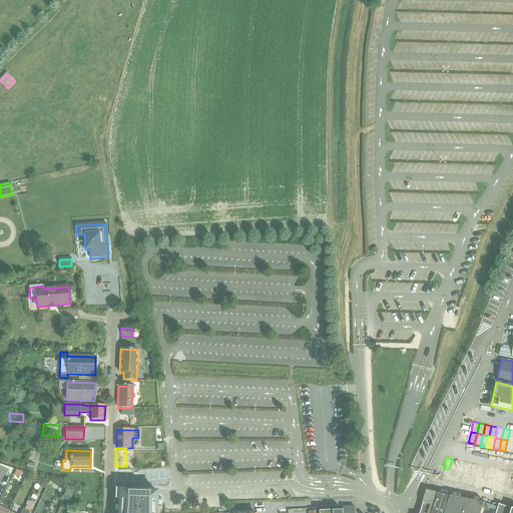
[(452,459),(449,469),(455,471),(458,460),(452,459)]
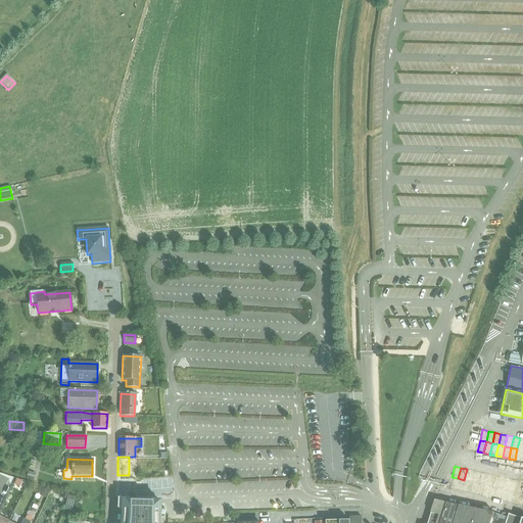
[(467,469),(464,480),(471,481),(473,470),(467,469)]
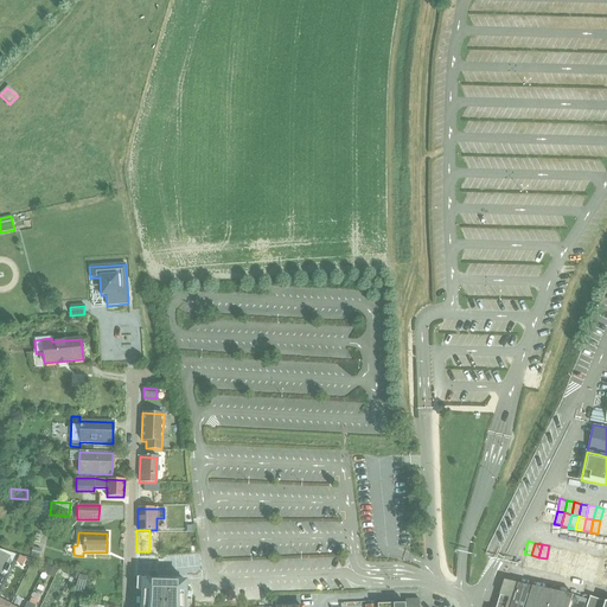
[(549,545),(547,558),(554,561),(556,548),(549,545)]
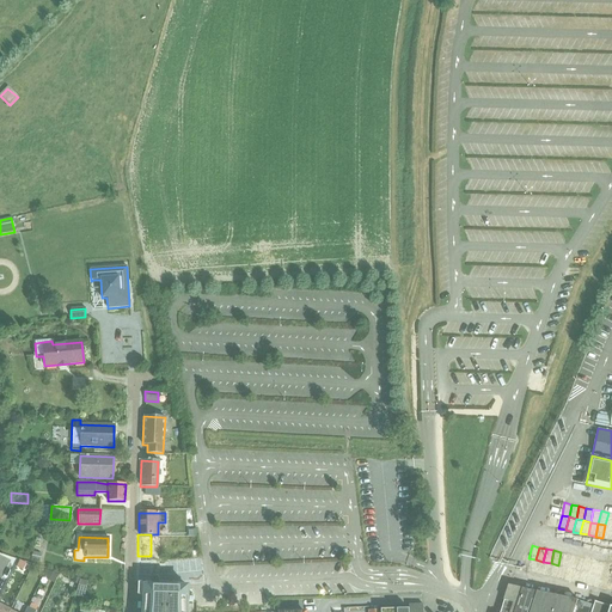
[(561,552),(558,565),(565,567),(568,554),(561,552)]
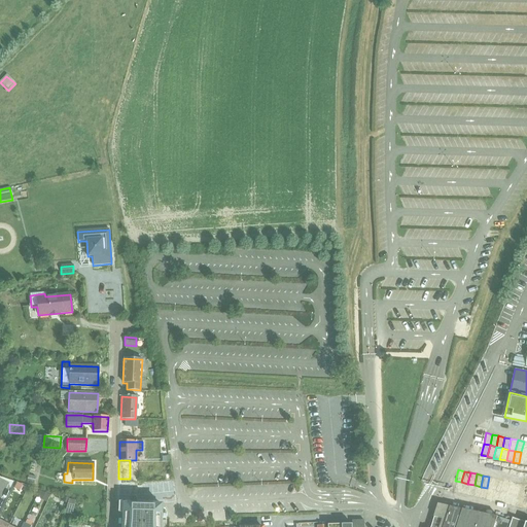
[(489,477),(487,488),(493,489),(495,479),(489,477)]
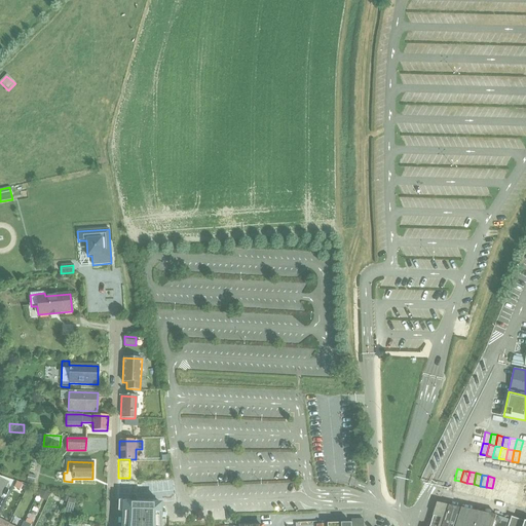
[(494,478),(492,488),(498,490),(500,479),(494,478)]
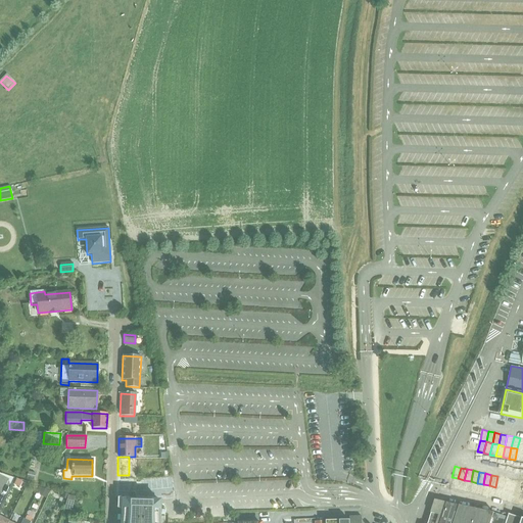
[(497,476),(495,487),(502,488),(505,477),(497,476)]
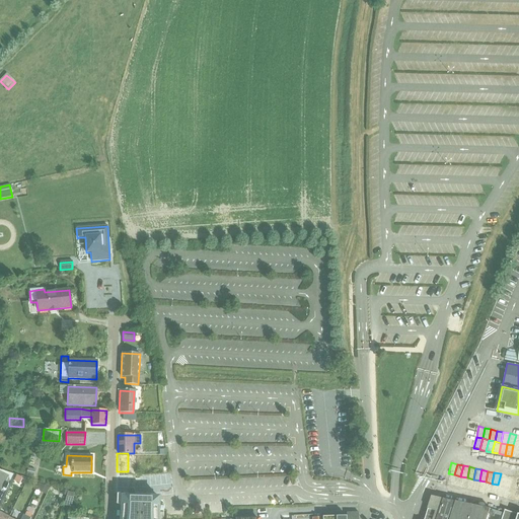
[(448,473),(446,485),(452,486),(454,474),(448,473)]
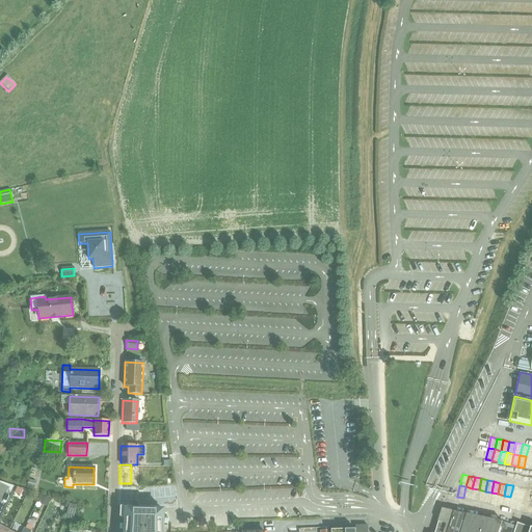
[(513,485),(510,497),(516,498),(520,487),(513,485)]
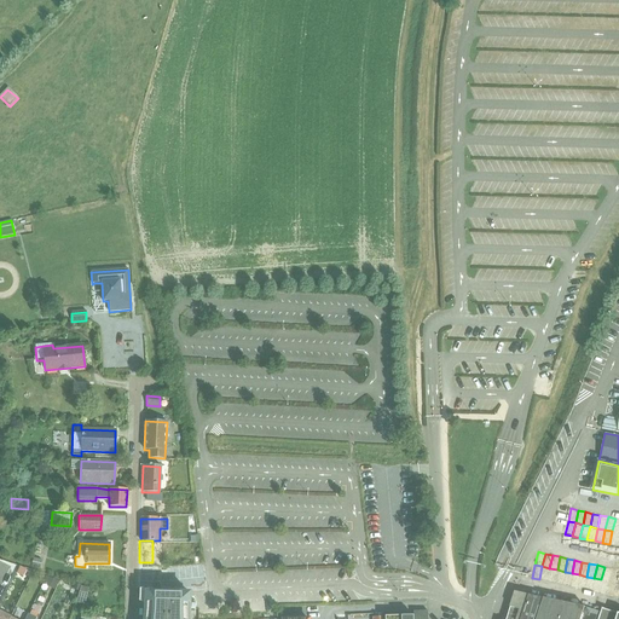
[(542,566),(539,579),(547,580),(549,568),(542,566)]
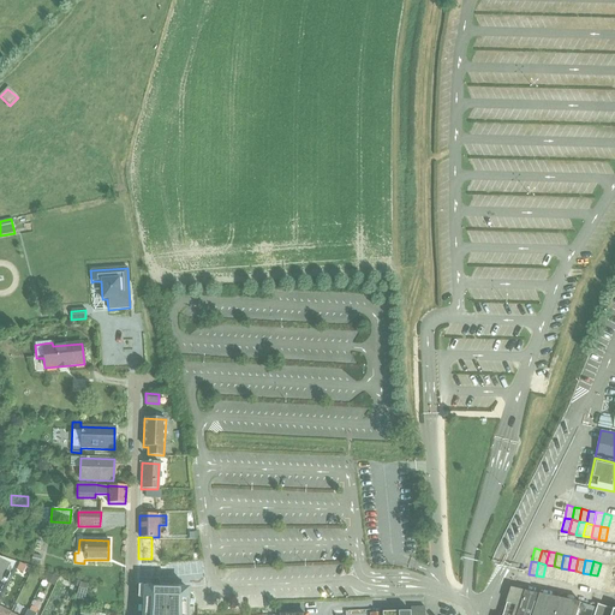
[(21,563),(17,571),(27,575),(30,568),(21,563)]
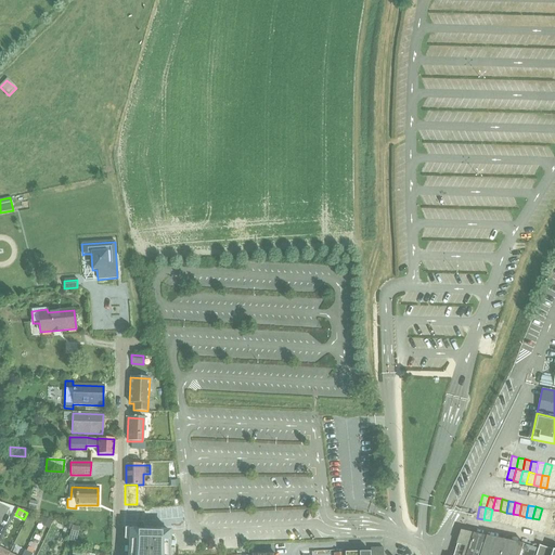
[(542,508),(539,519),(545,521),(549,510),(542,508)]
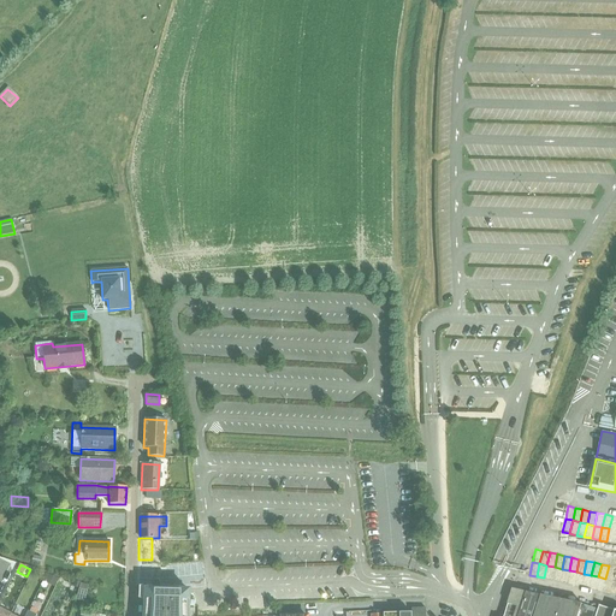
[(546,566),(544,578),(551,580),(555,567),(546,566)]
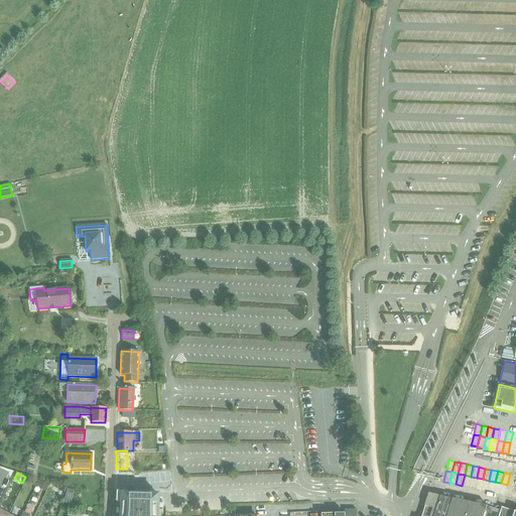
[(510,474),(507,485),(513,486),(515,476),(510,474)]
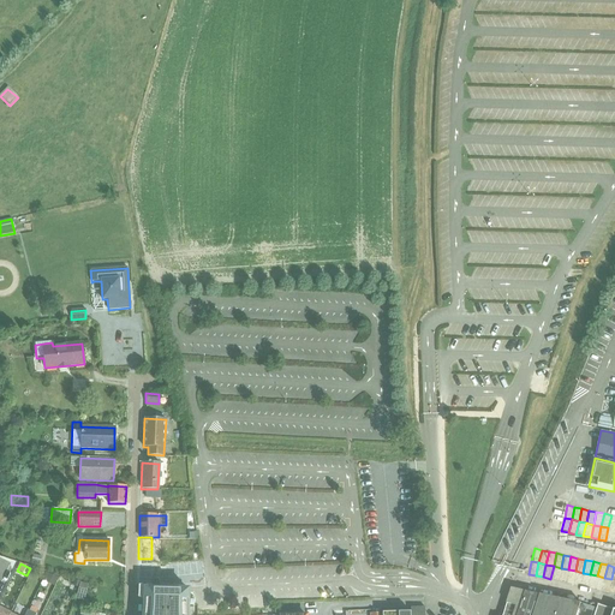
[(554,566),(550,579),(557,580),(561,568),(554,566)]
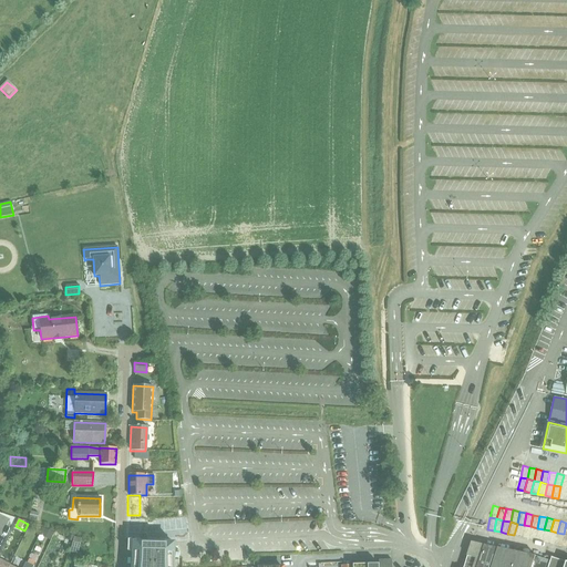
[(517,524),(514,535),(521,537),(524,525),(517,524)]
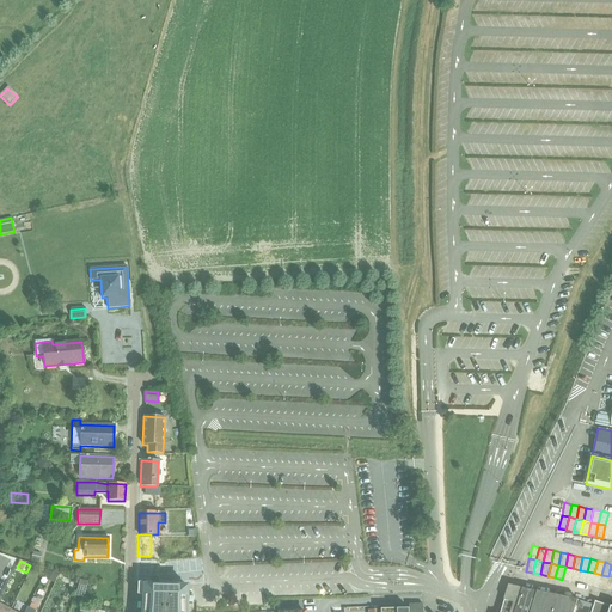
[(565,567),(562,580),(569,581),(573,568),(565,567)]
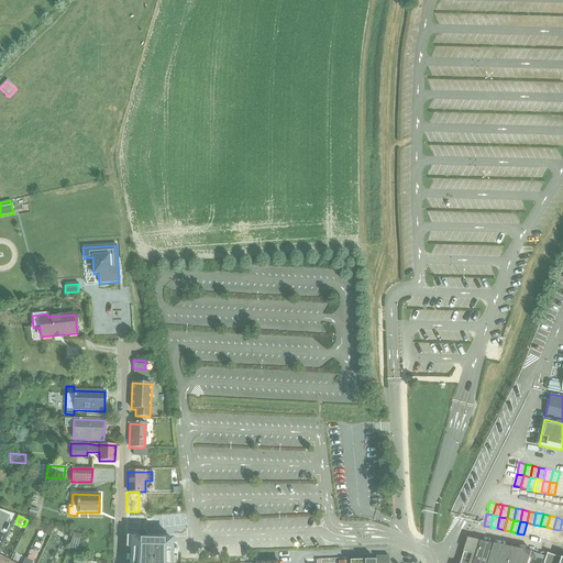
[(527,522),(523,534),(531,536),(533,525),(527,522)]
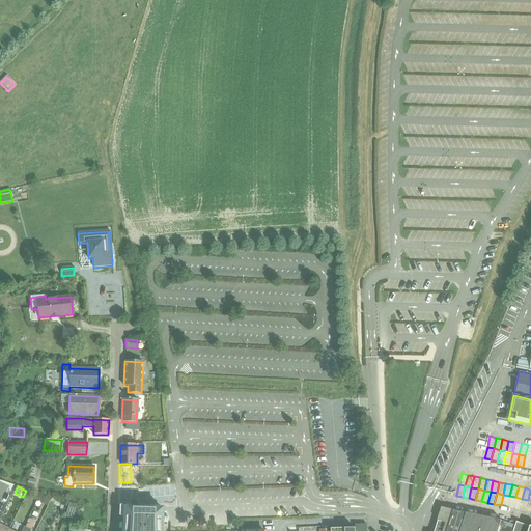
[(40,494),(37,501),(48,505),(51,498),(40,494)]
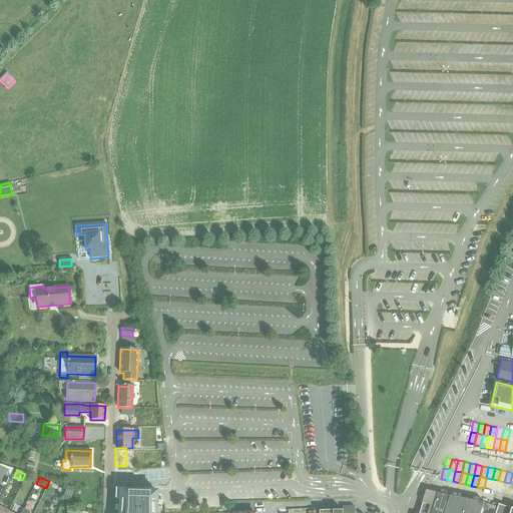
[(486,478),(484,488),(490,490),(492,479),(486,478)]
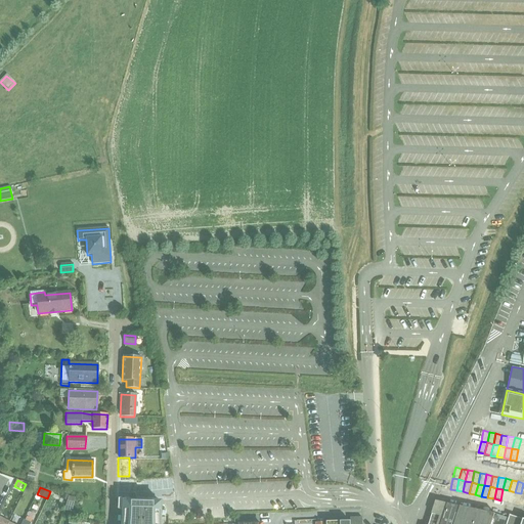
[(503,489),(500,500),(507,501),(509,490),(503,489)]
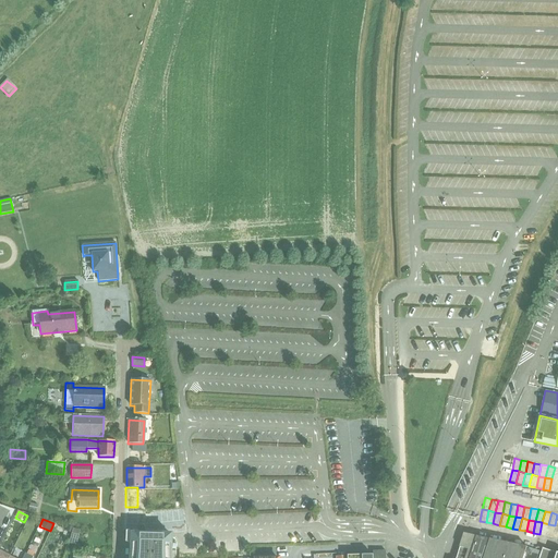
[(542,522),(540,534),(546,535),(548,524),(542,522)]
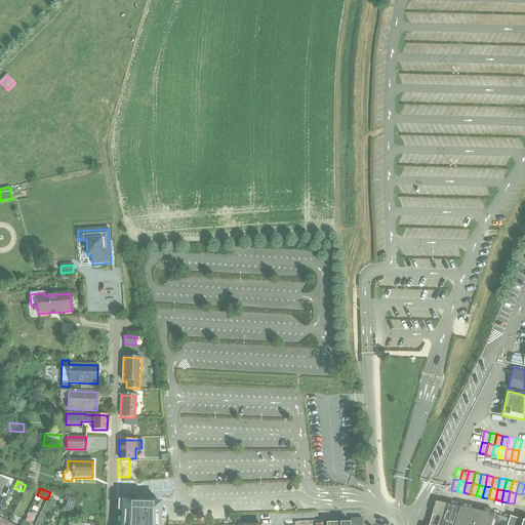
[(516,493),(514,503),(520,506),(522,494),(516,493)]
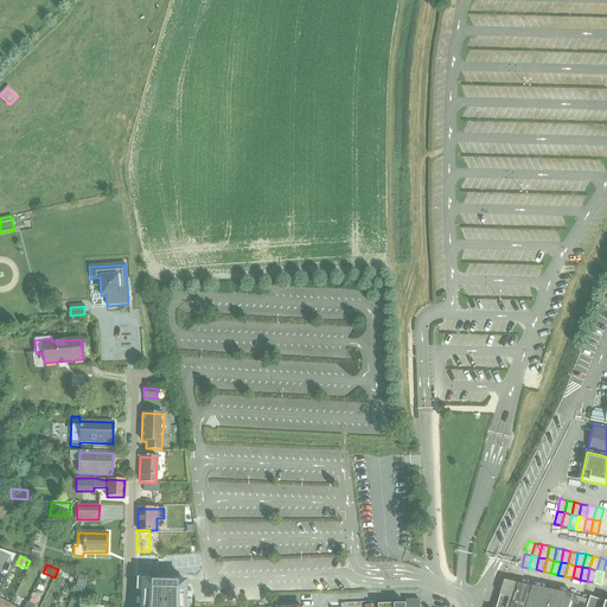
[(77,579),(76,586),(83,587),(87,576),(78,574),(77,579)]
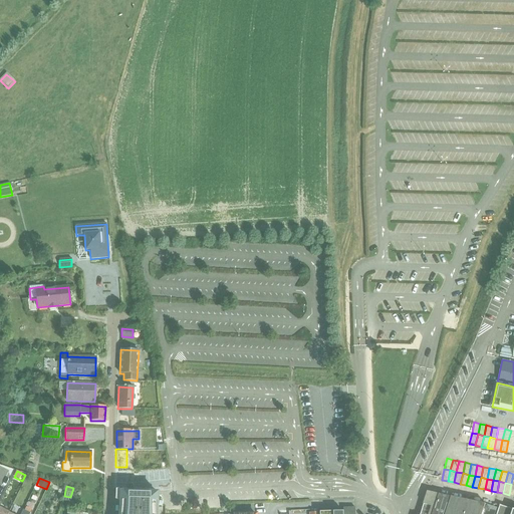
[(25,500),(35,501),(36,489),(26,488),(25,500)]
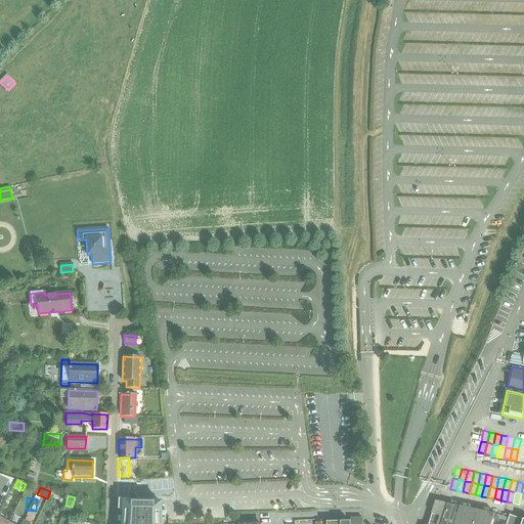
[(443,517),(447,504),(435,500),(432,514),(430,518),(428,523),(440,523),(441,523),(443,517)]
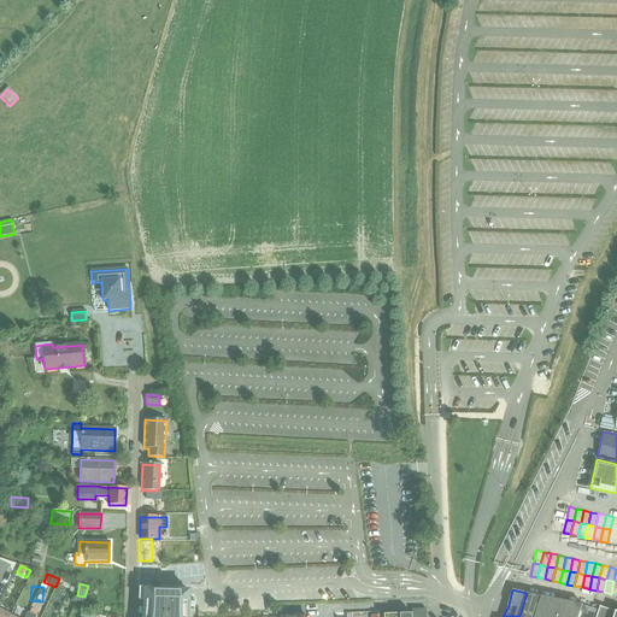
[(187,616),(187,610),(184,610),(184,606),(187,607),(188,593),(145,591),(144,605),(147,605),(147,609),(144,609),(142,616),(187,616)]
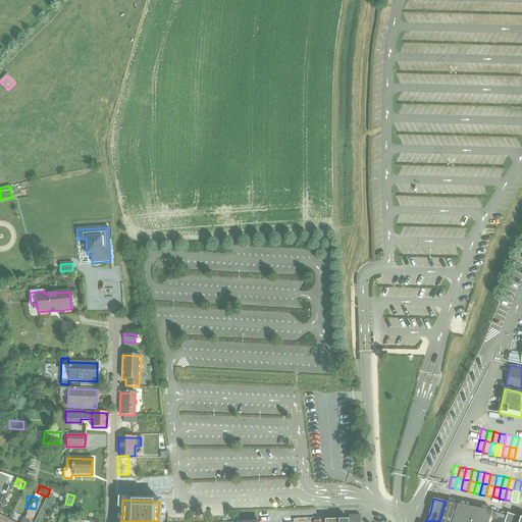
[(438,521),(452,521),(458,505),(446,502),(441,515),(439,521),(438,521)]
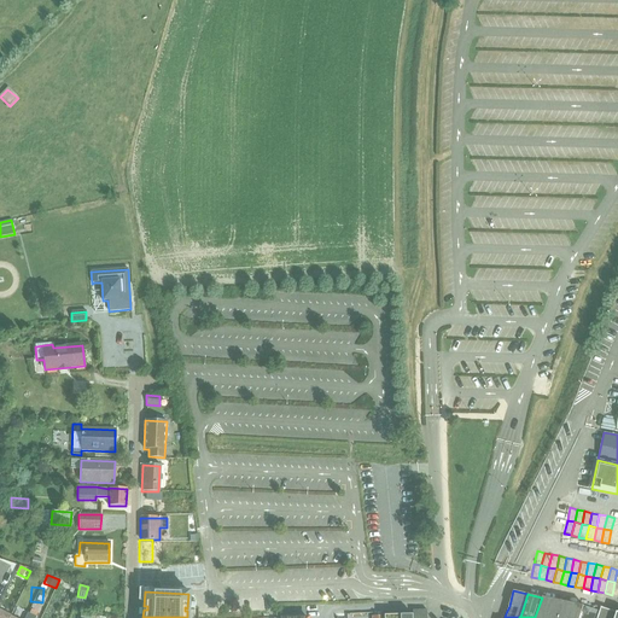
[(535,617),(561,617),(566,602),(542,598),(535,617)]
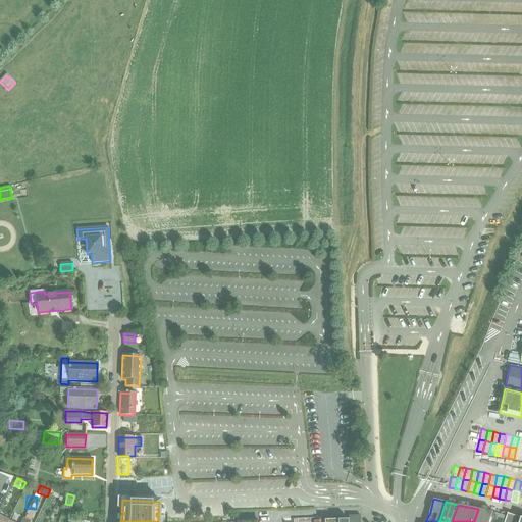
[(488,521),(492,512),(478,509),(474,521),(488,521)]
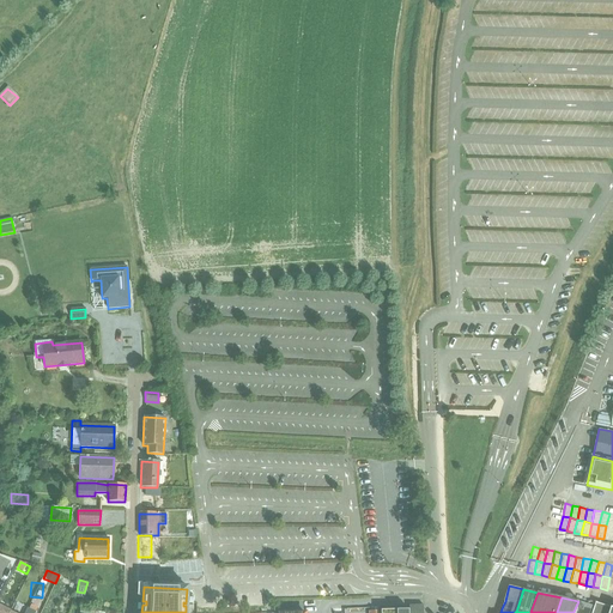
[(574,612),(592,612),(595,607),(578,601),(574,612)]
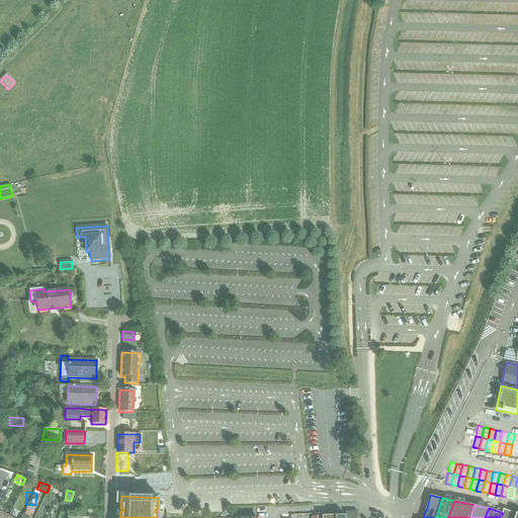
[(500,517),(517,517),(517,513),(504,509),(503,513),(500,517)]
